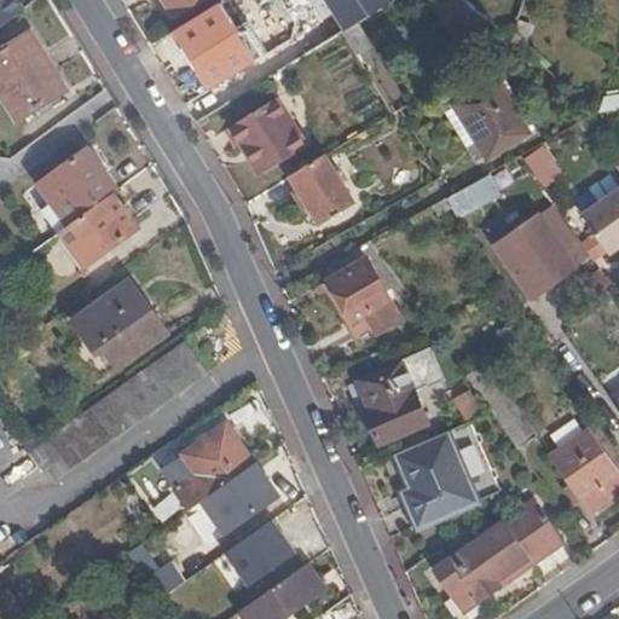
[(25,9),(18,0),(0,0),(0,29),(27,10),(25,9)]
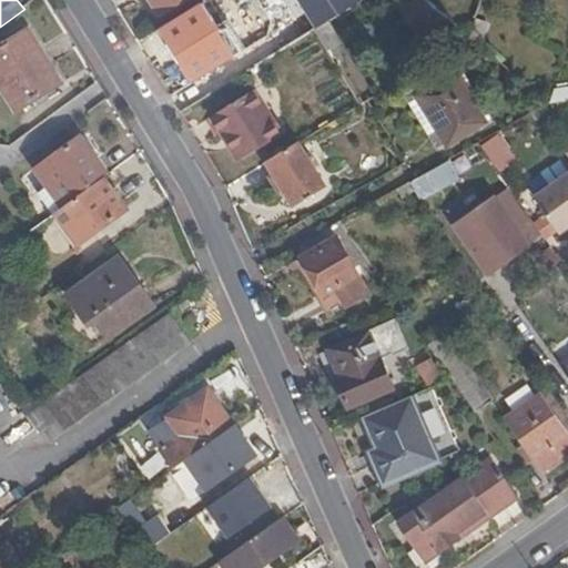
[(150,0),(160,17),(185,0),(150,0)]
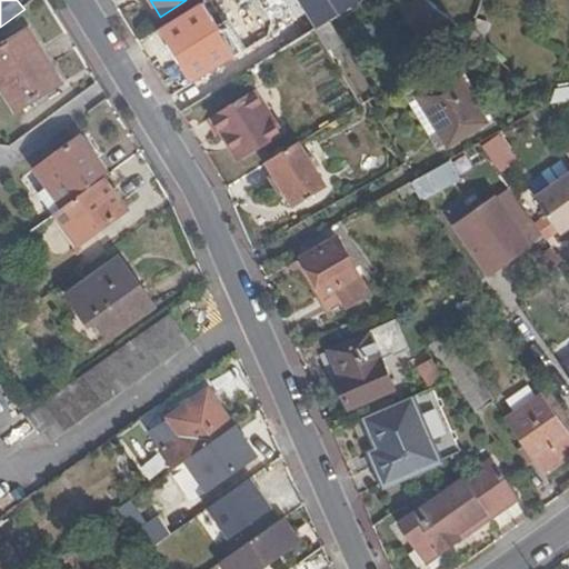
[(419,35),(447,17),(426,0),(418,0),(403,10),(419,35)]
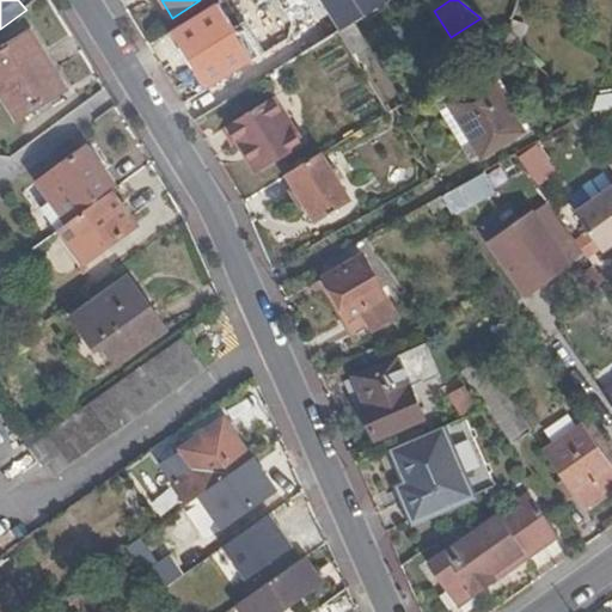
[(184,46),(221,105),(275,73),(261,50),(248,60),(224,22),(184,46)]
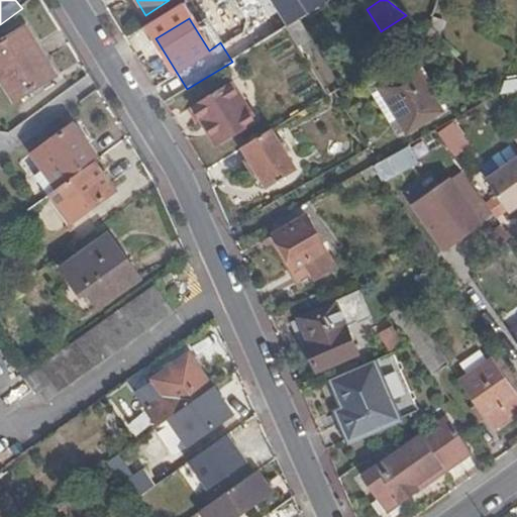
[(0,77),(15,101),(56,76),(26,27),(0,43),(0,77)]
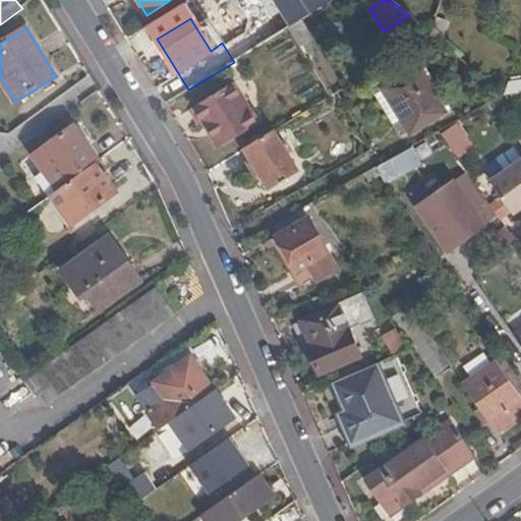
[(411,133),(446,112),(418,66),(383,88),(411,133)]
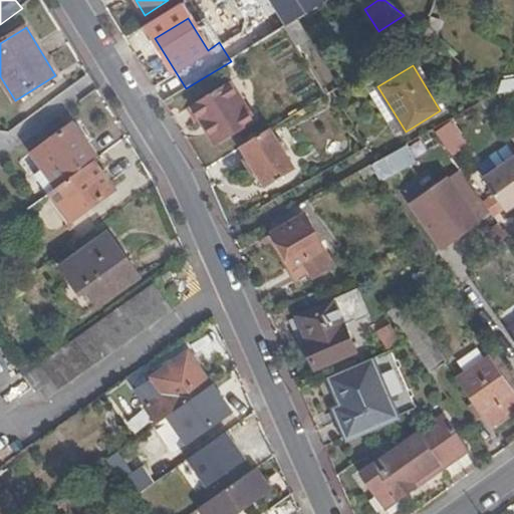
[(192,105),(200,119),(217,147),(255,122),(230,82),(192,105)]
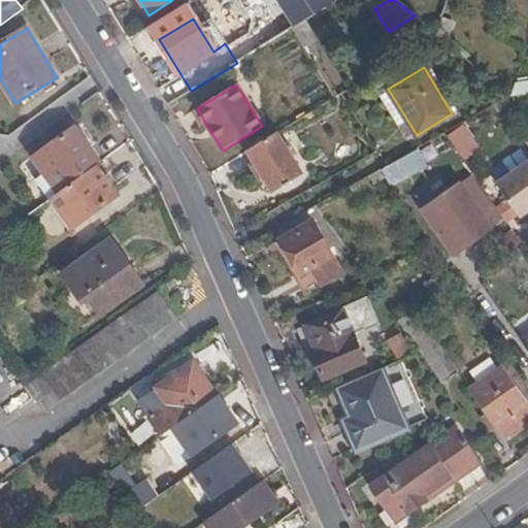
[(527,94),(517,96),(518,106),(527,104),(527,94)]
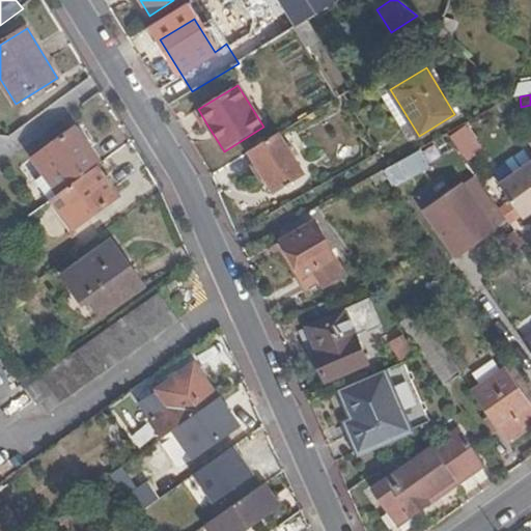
[(198,109),(193,112),(202,128),(206,123),(198,109)]
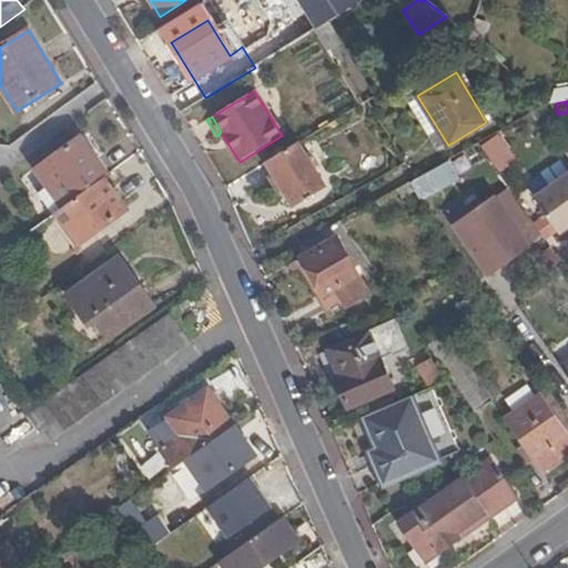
[(476,145),(495,173),(516,159),(497,132),(476,145)]
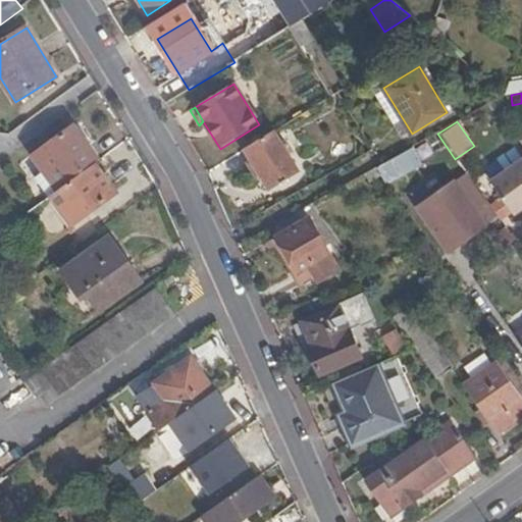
[(96,163),(100,161),(74,126),(33,156),(59,191),(96,163)]
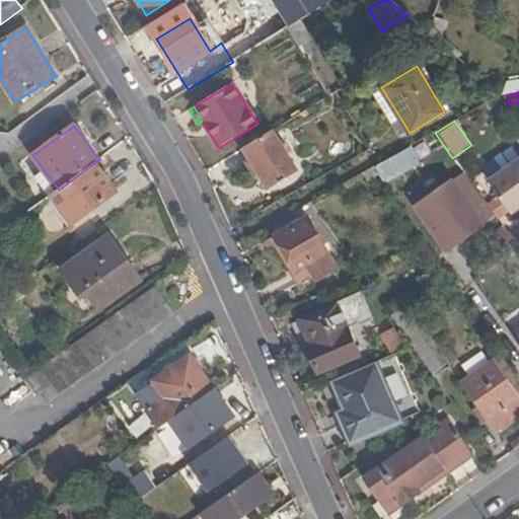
[(273,132),(245,148),(270,187),(296,170),(273,132)]
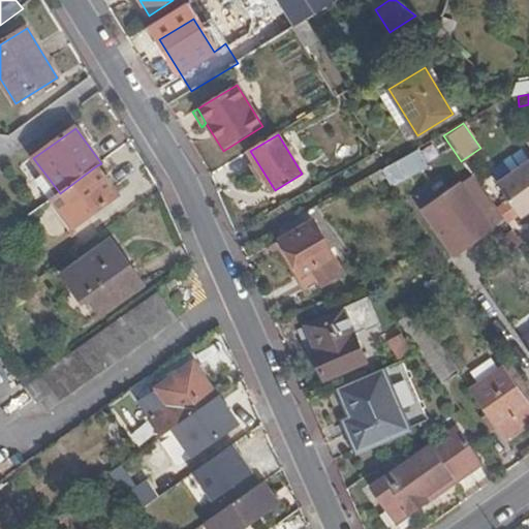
[(430,144),(383,169),(391,184),(437,157),(430,144)]
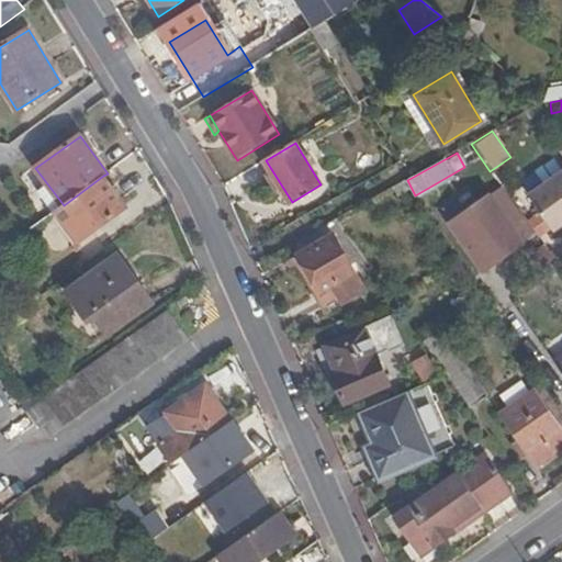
[(561,172),(529,195),(554,232),(561,226),(561,172)]
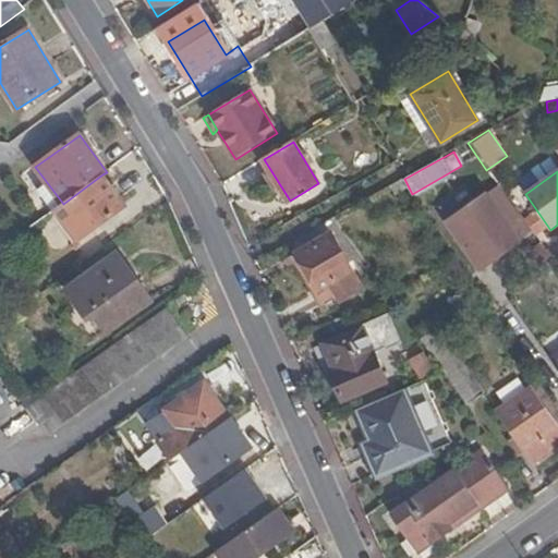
[(124,206),(102,174),(63,204),(55,209),(79,241),(124,206)]
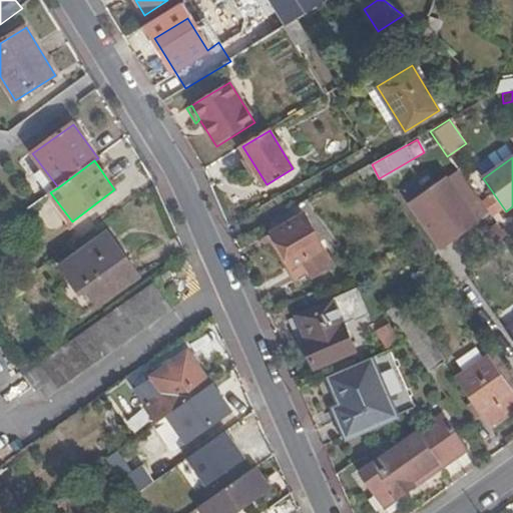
[(413,204),(443,247),(465,231),(472,226),(490,213),(459,171),(413,204)]
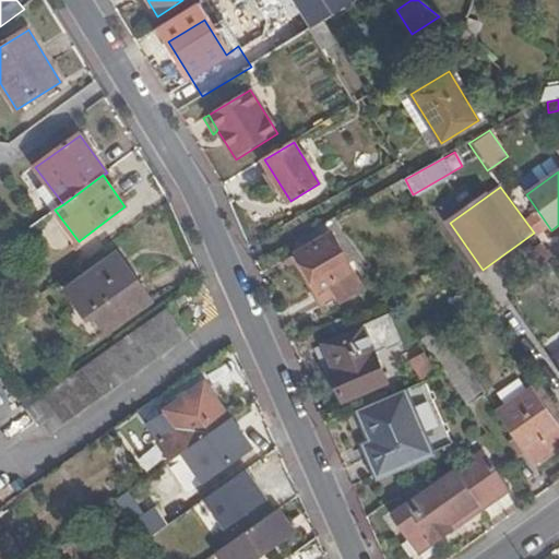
[(319,293),(313,296),(324,314),(364,292),(332,236),(298,254),(319,293)]
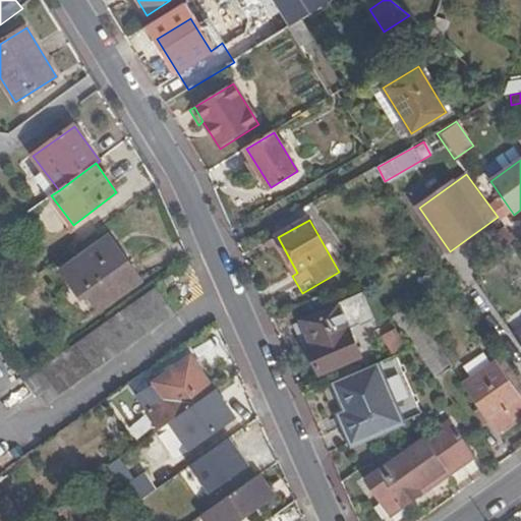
[(102,310),(142,282),(110,236),(62,270),(82,298),(90,294),(102,310)]
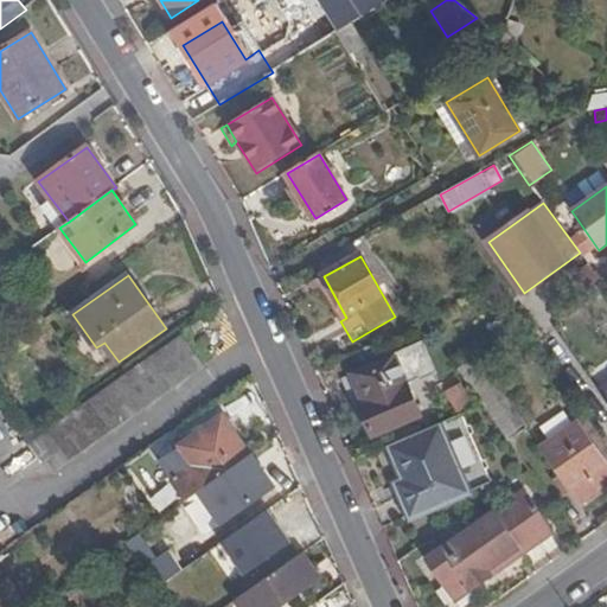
[(317,280),(340,321),(346,318),(324,276),(317,280)]
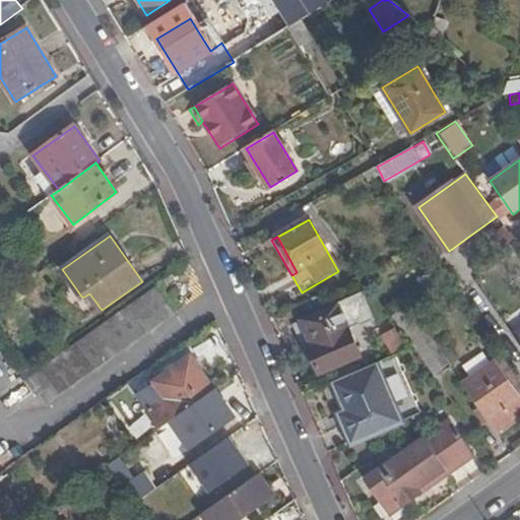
[(25,380),(45,406),(174,314),(155,286),(25,380)]
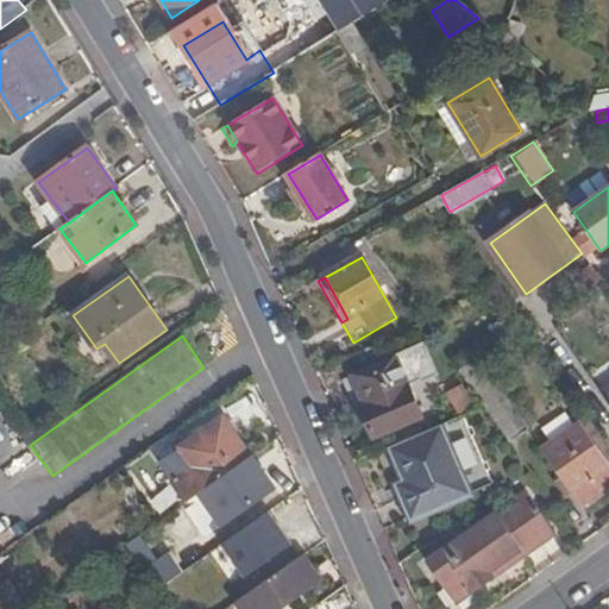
[(409,381),(437,370),(425,344),(355,375),(368,403),(363,406),(376,437),(424,415),(409,381)]
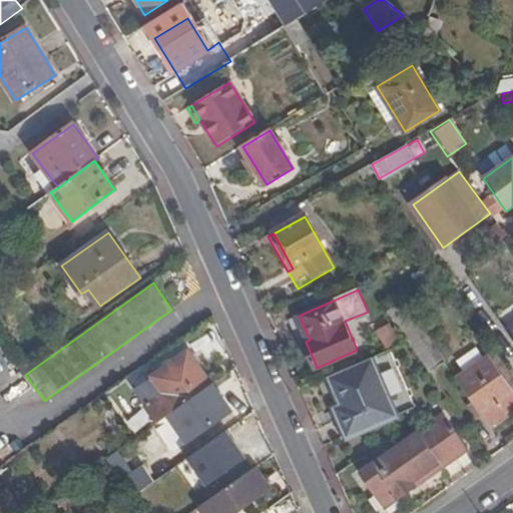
[(445,362),(402,300),(387,310),(409,342),(429,372),(445,362)]
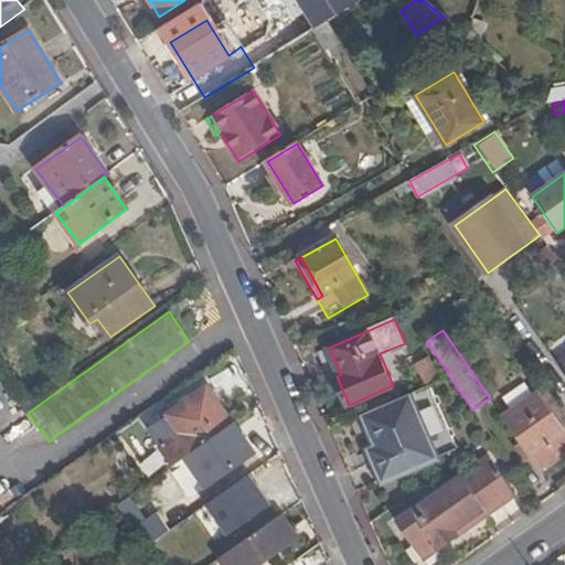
[(185,457),(233,425),(206,387),(147,429),(172,465),(185,457)]
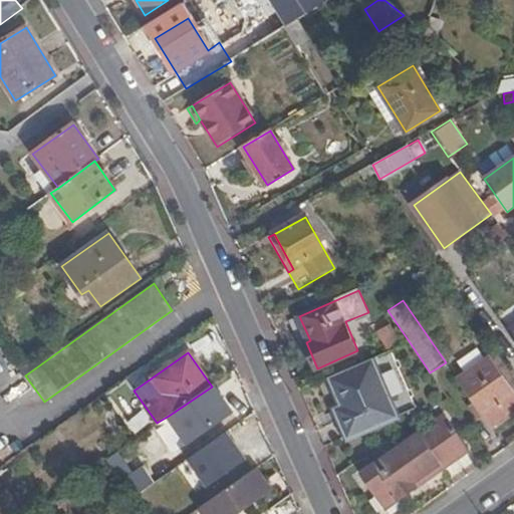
[(371,358),(328,377),(353,433),(395,414),(371,358)]
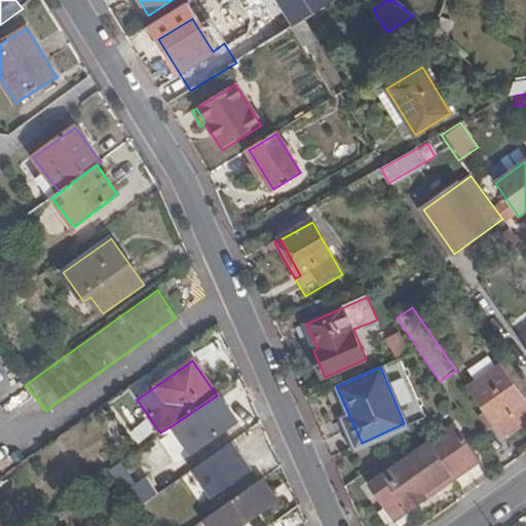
[(505,438),(525,422),(525,406),(499,368),(470,388),(505,438)]
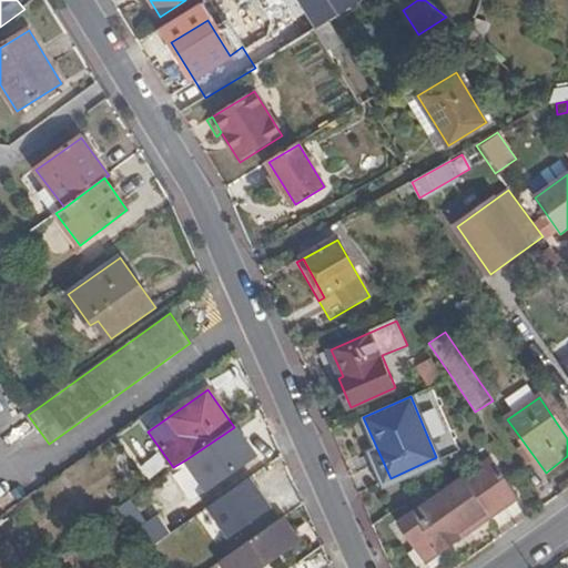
[(234,427),(186,459),(215,501),(251,476),(243,464),(257,454),(236,425),(234,427)]
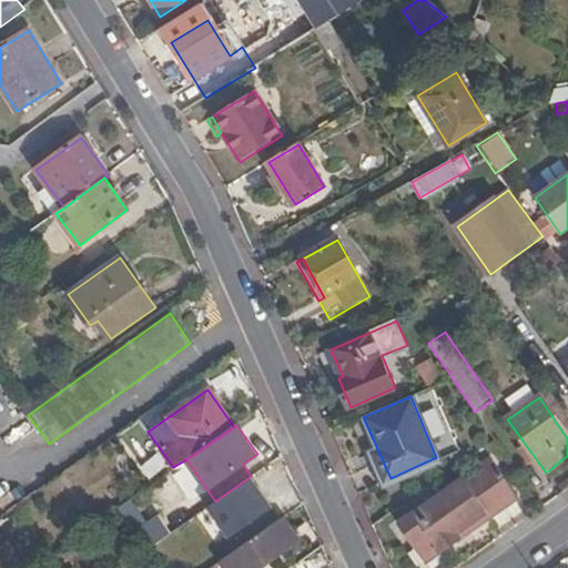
[(429,537),(439,551),(517,496),(489,458),(397,524),(414,547),(429,537)]
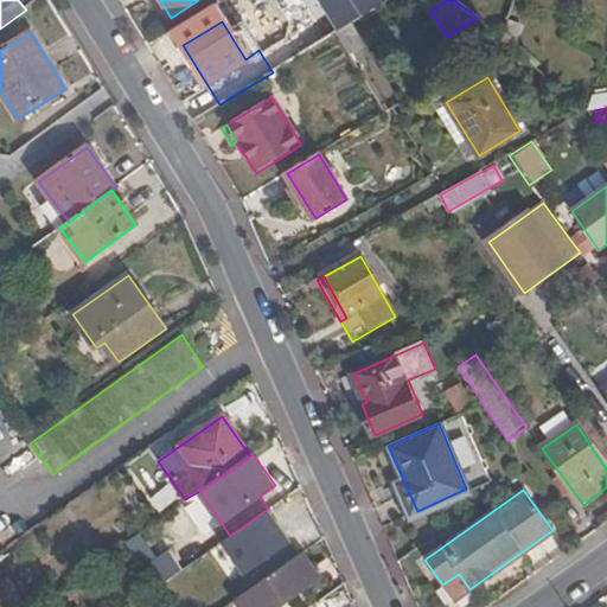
[(293,543),(268,509),(230,536),(221,542),(246,576),(293,543)]
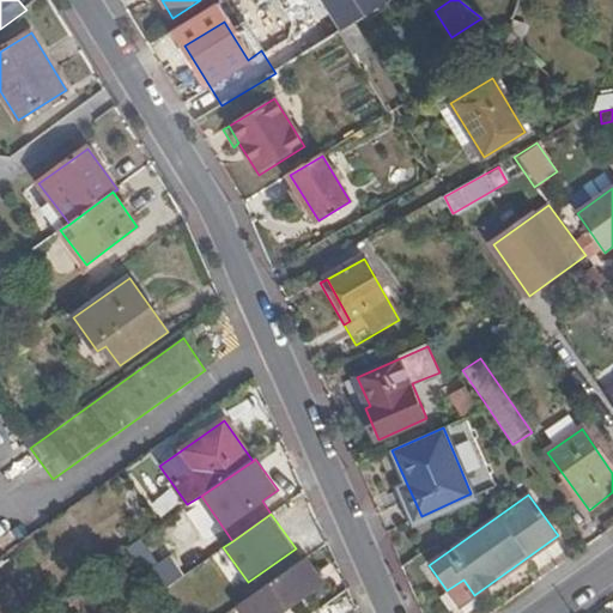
[(316,577),(304,559),(237,607),(241,612),(280,612),(297,601),(292,594),(316,577)]
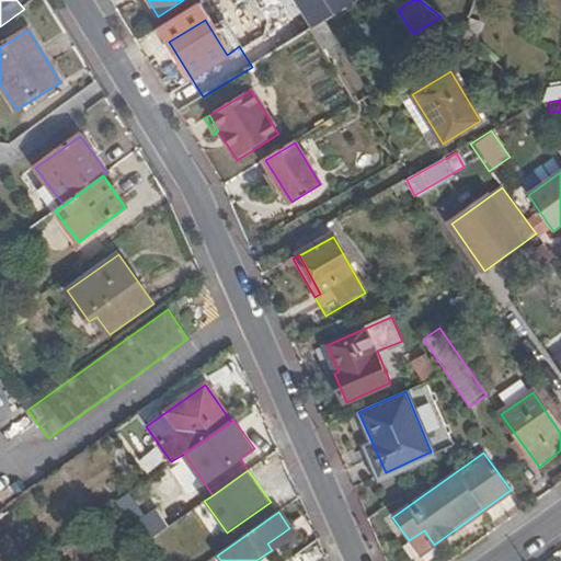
[(420,554),(434,545),(424,530),(409,540),(420,554)]
